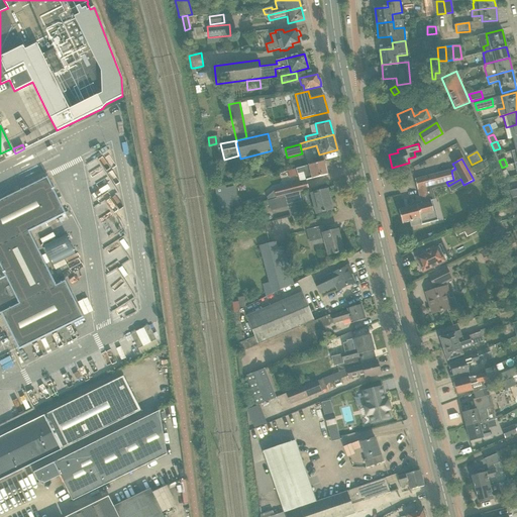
[(296,169),(297,175),(303,173),(305,181),(327,175),(323,161),(296,169)]
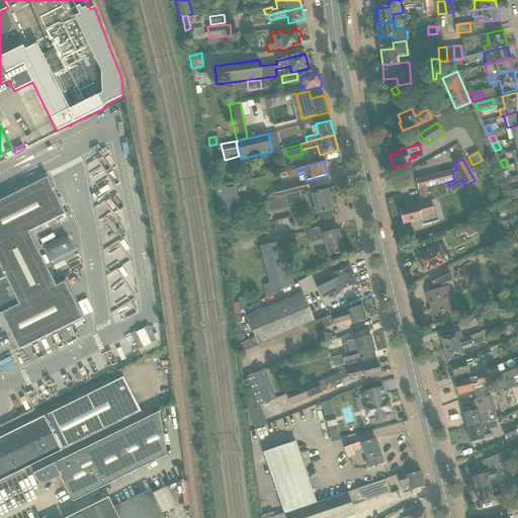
[(483,163),(471,169),(475,173),(485,167),(483,163)]
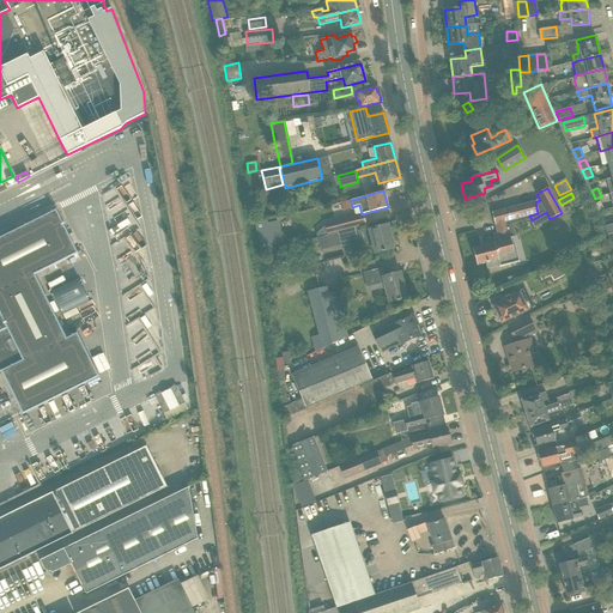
[(473,249),(477,265),(498,260),(499,266),(510,263),(507,252),(516,249),(513,236),(510,237),(505,222),(529,216),(538,213),(535,202),(535,201),(491,213),(495,225),(495,224),(499,242),(473,249)]
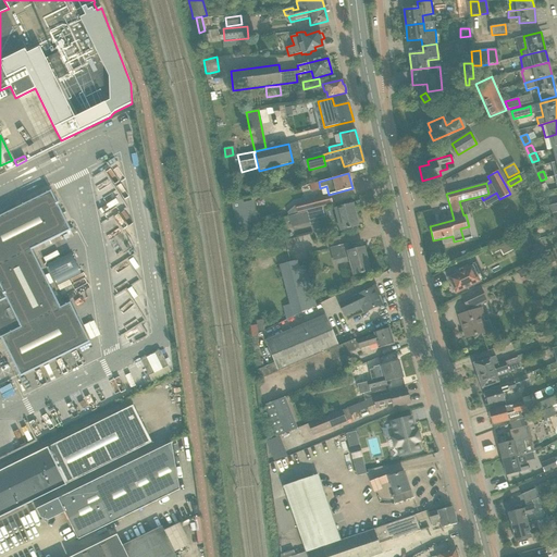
[(548,192),(545,184),(540,186),(543,194),(548,192)]
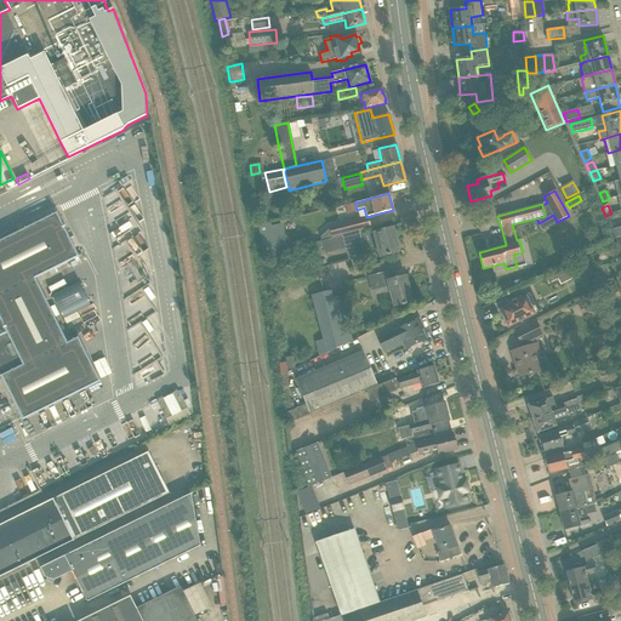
[(0,376),(1,376),(21,416),(23,420),(100,382),(80,343),(78,337),(73,340),(67,342),(35,278),(78,257),(56,212),(1,239),(0,239),(0,376)]
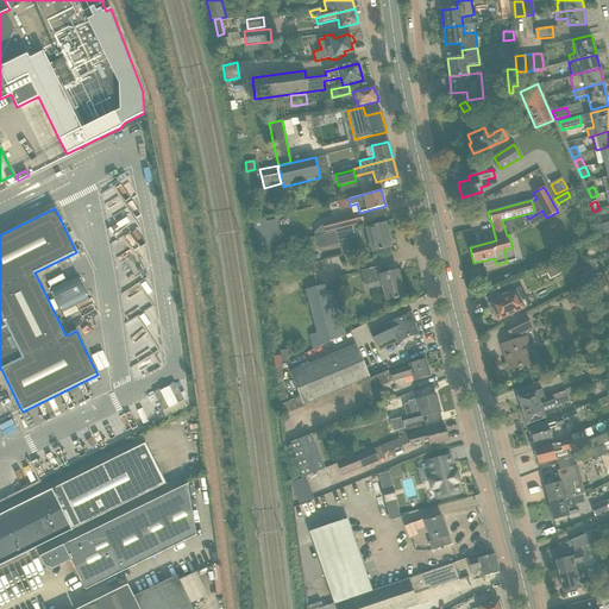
[(322,225),(314,232),(315,237),(325,233),(363,224),(359,213),(340,218),(340,220),(322,224),(322,225)]
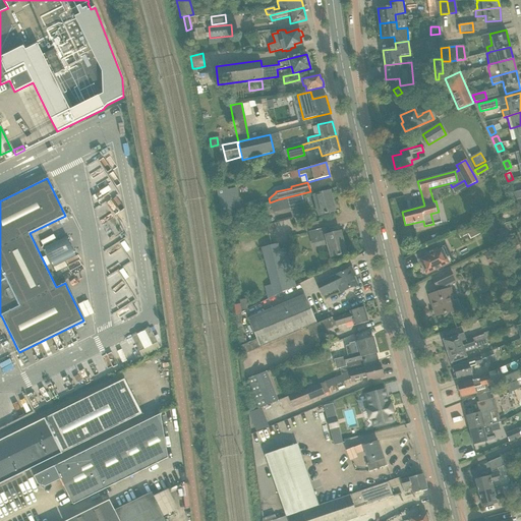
[(236,188),(228,190),(231,208),(240,207),(236,188)]
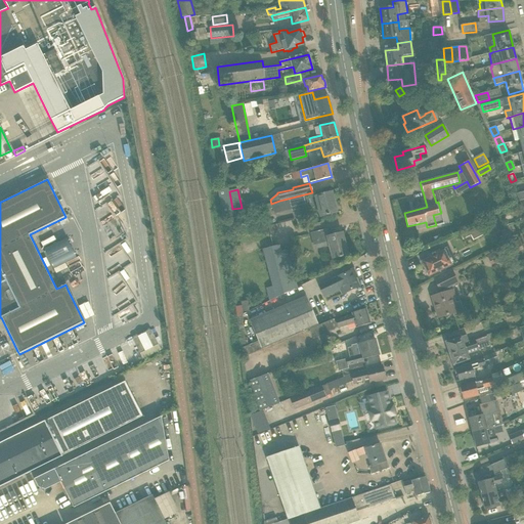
[(332,192),(321,194),(314,197),(319,217),(326,215),(326,216),(329,215),(329,214),(337,212),(332,192)]
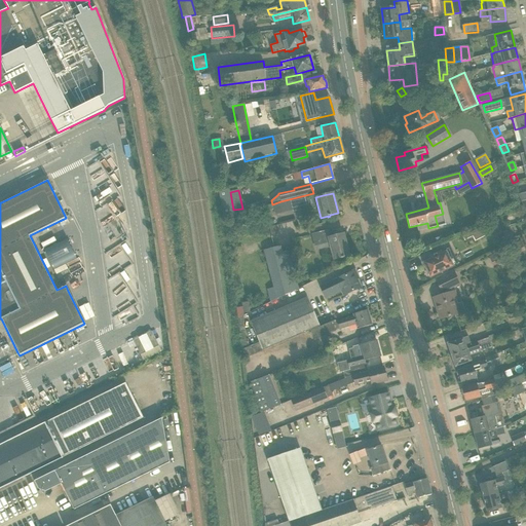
[(290,200),(293,211),(300,210),(299,205),(307,203),(304,196),(290,200)]
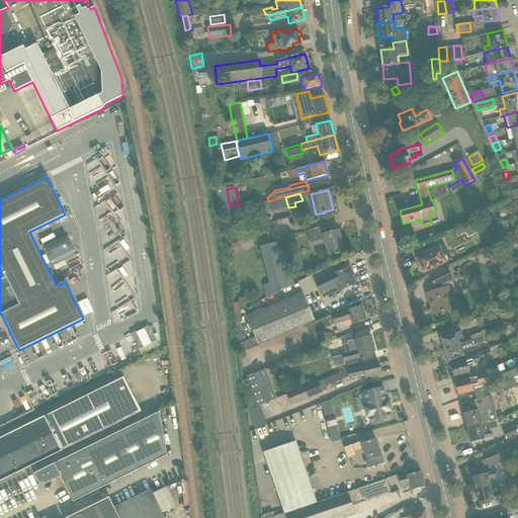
[(281,233),(291,231),(288,218),(266,223),(270,237),(282,234),(281,233)]
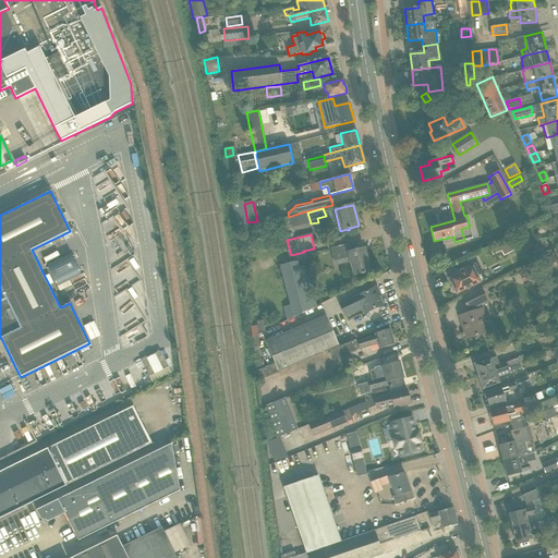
[(490,251),(493,255),(501,251),(504,255),(522,245),(519,238),(490,251)]
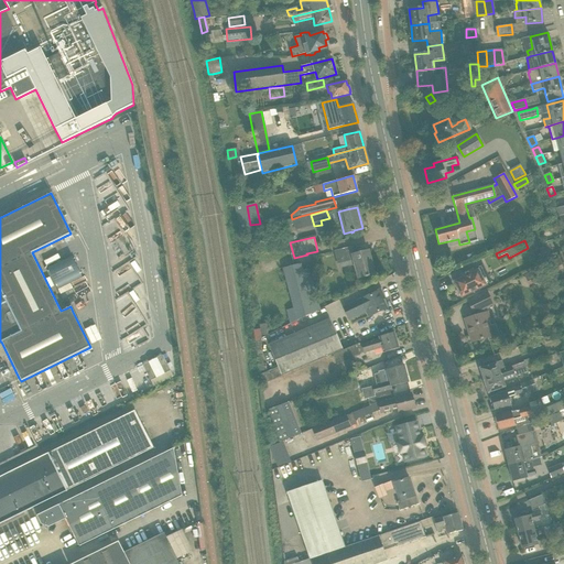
[(351,250),(351,248),(335,252),(338,264),(343,263),(344,267),(355,263),(359,279),(368,275),(373,273),(368,251),(351,256),(350,251),(351,250)]
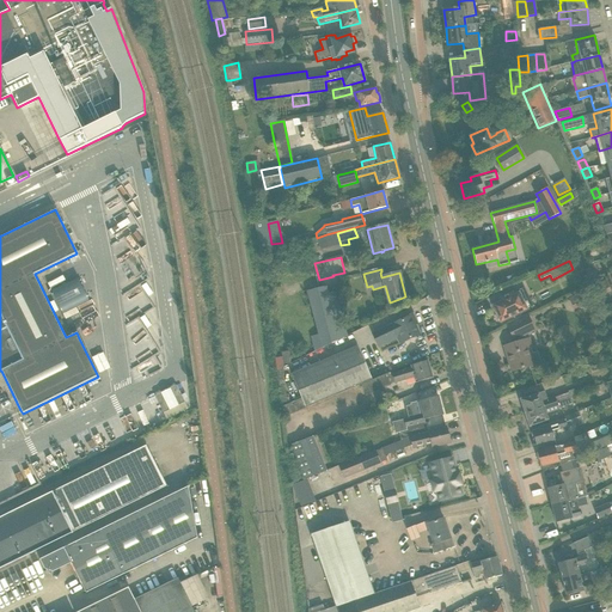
[(582,275),(586,282),(597,276),(593,270),(582,275)]
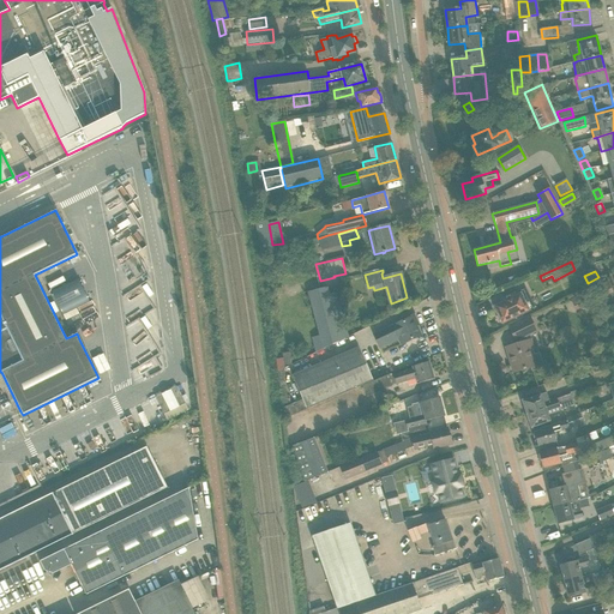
[(134,288),(148,280),(145,275),(132,283),(134,288)]
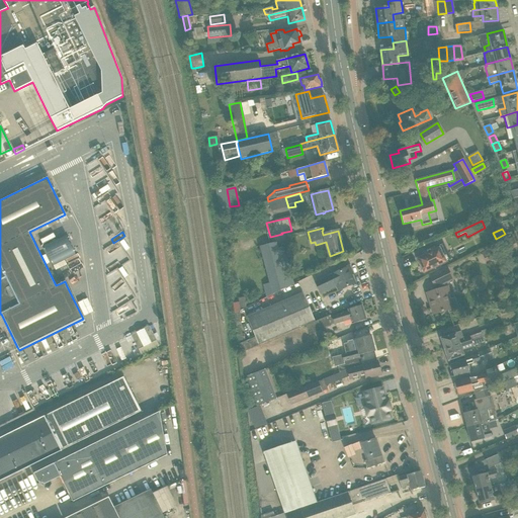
[(66,236),(44,247),(53,265),(75,255),(66,236)]
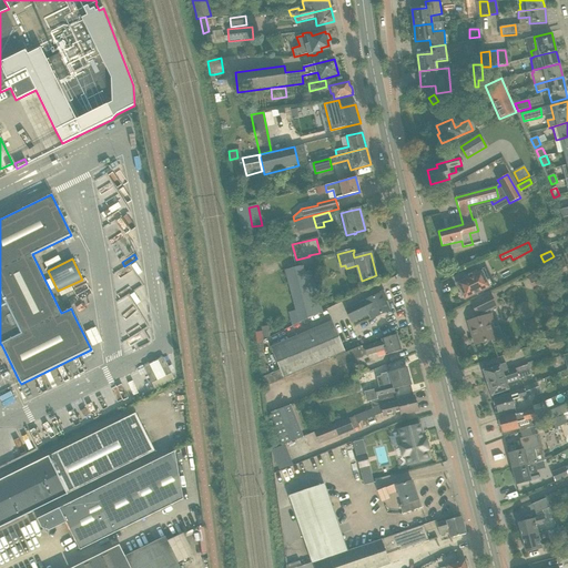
[(564,272),(558,262),(549,266),(555,276),(564,272)]
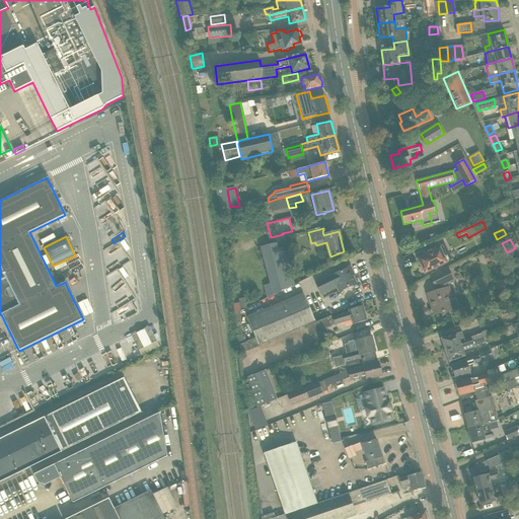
[(267,298),(273,295),(293,285),(284,247),(278,249),(276,243),(261,247),(270,284),(263,285),(267,298)]
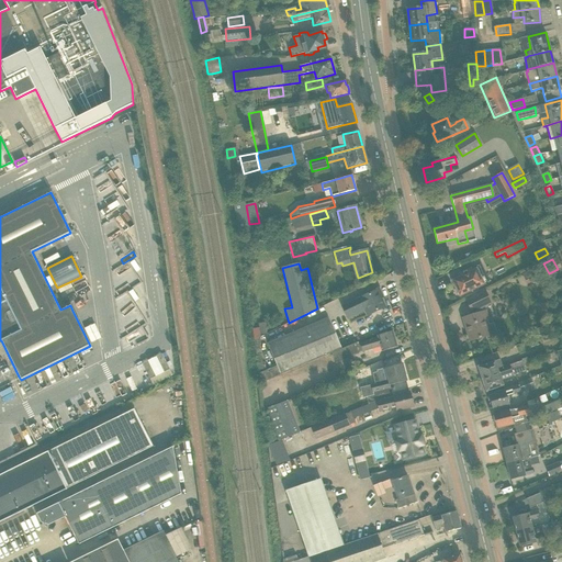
[(481,265),(470,269),(463,272),(464,274),(452,281),(460,295),(490,282),(481,265)]
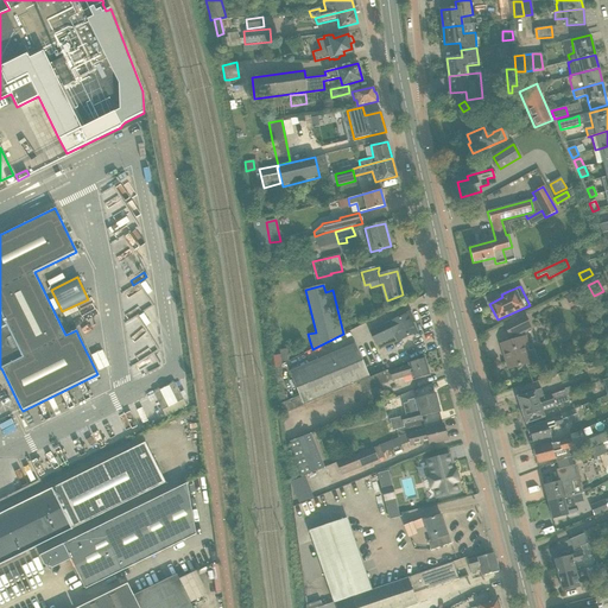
[(577,290),(564,296),(570,308),(583,301),(577,290)]
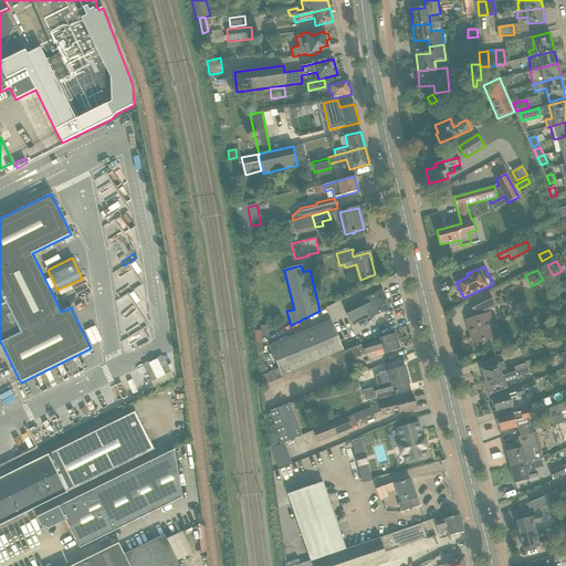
[(370,317),(371,316),(387,310),(379,293),(345,310),(349,321),(368,312),(370,317)]
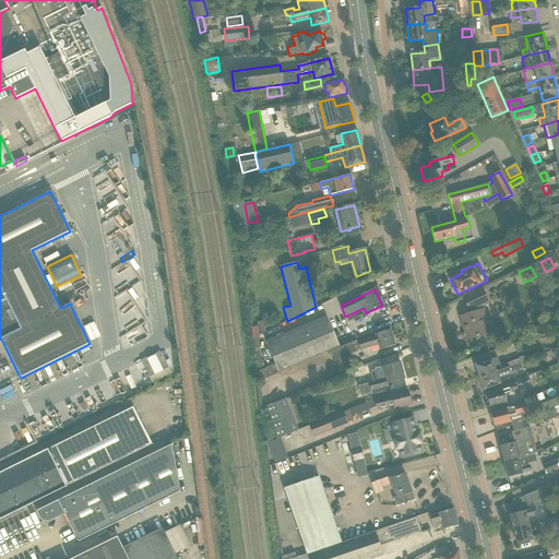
[(463,299),(470,310),(472,309),(473,312),(460,317),(467,340),(486,334),(482,319),(486,318),(483,309),(477,311),(476,307),(488,301),(483,289),(463,299)]
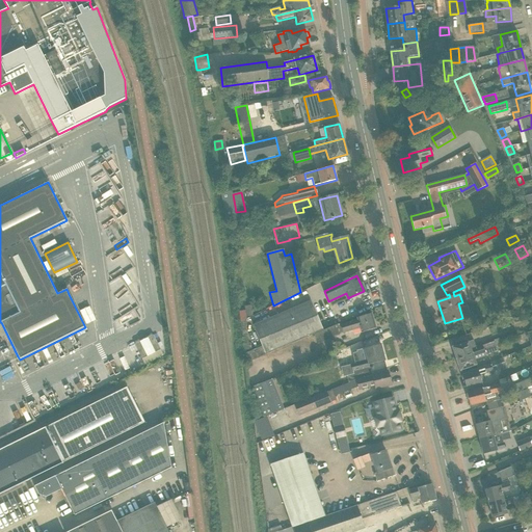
[(254,326),(262,347),(245,353),(248,362),(314,335),(322,330),(310,302),(254,326)]
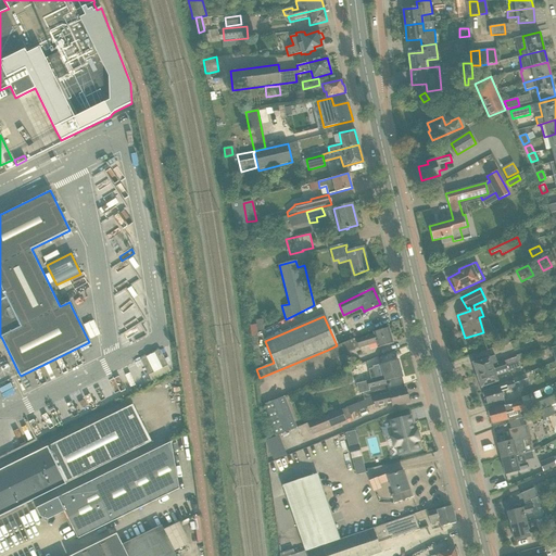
[(388,328),(373,332),(374,335),(357,339),(359,346),(376,342),(378,348),(393,343),(388,328)]
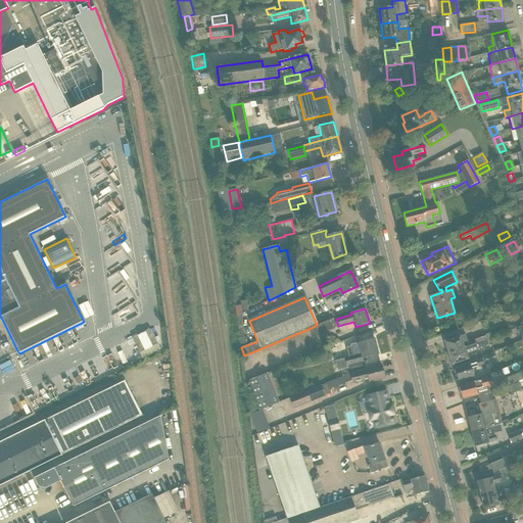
[(317,325),(308,329),(313,339),(333,330),(329,321),(317,325)]
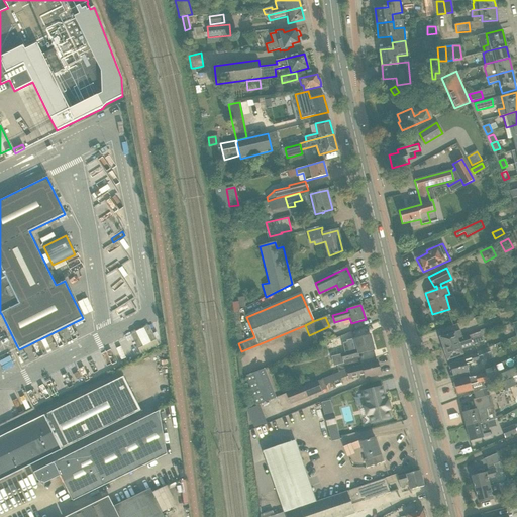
[(142,354),(161,344),(149,324),(131,333),(142,354)]
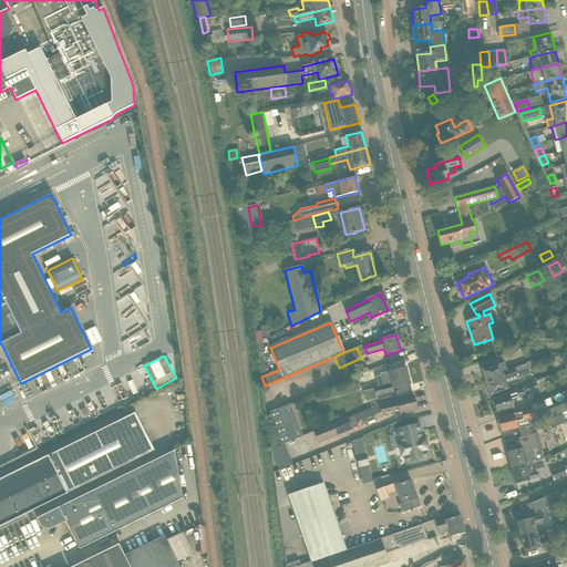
[(482,370),(486,383),(516,372),(527,368),(526,363),(514,367),(507,370),(505,362),(500,364),(496,357),(484,361),(486,369),(482,370)]
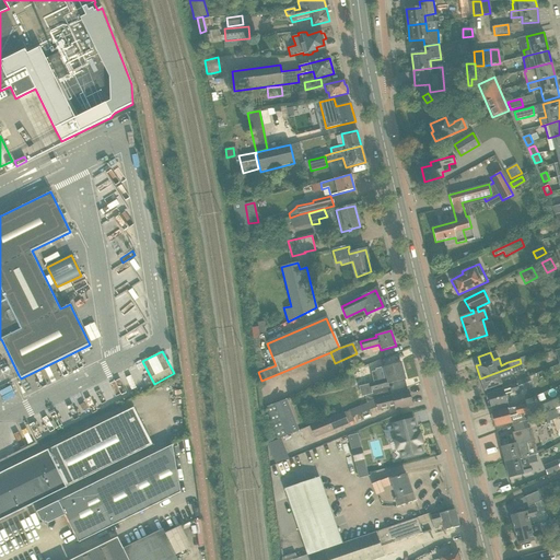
[(527,362),(527,361),(510,368),(480,378),(485,391),(501,385),(499,377),(523,370),(521,364),(527,362)]
